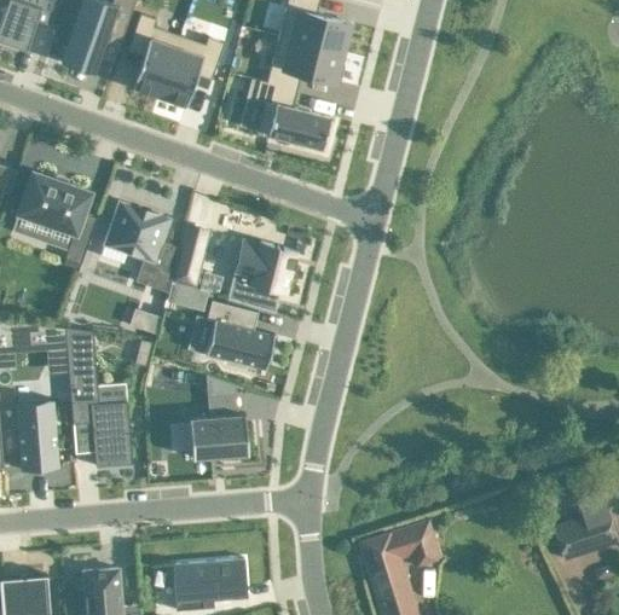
[(0,0),(0,3),(6,5),(0,23),(0,41),(25,51),(36,22),(51,27),(59,0),(41,0),(39,7),(15,0),(0,0)]
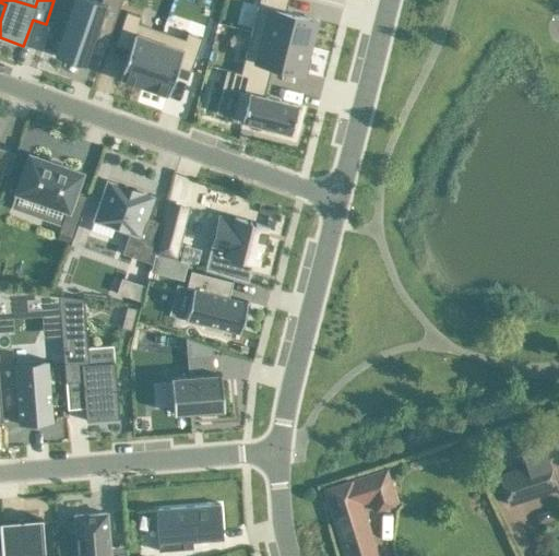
[(93,0),(73,0),(55,57),(85,68),(90,54),(97,33),(109,37),(122,0),(102,0),(100,2),(93,0)]
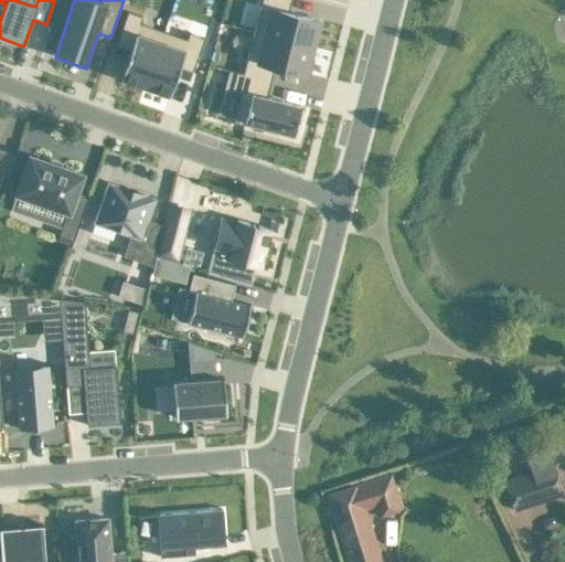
[(262,0),(254,33),(312,49),(317,32),(320,22),(310,20),(301,18),(300,17),(298,16),(298,17),(290,14),(288,14),(291,0),(262,0)]
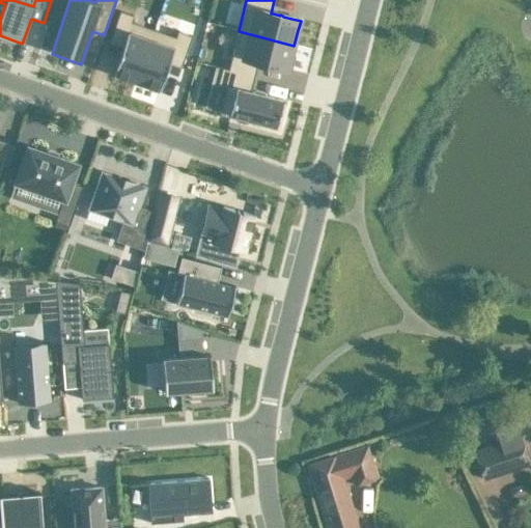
[(120,12),(109,45),(121,49),(118,57),(113,75),(136,83),(154,31),(132,24),(134,18),(120,12)]
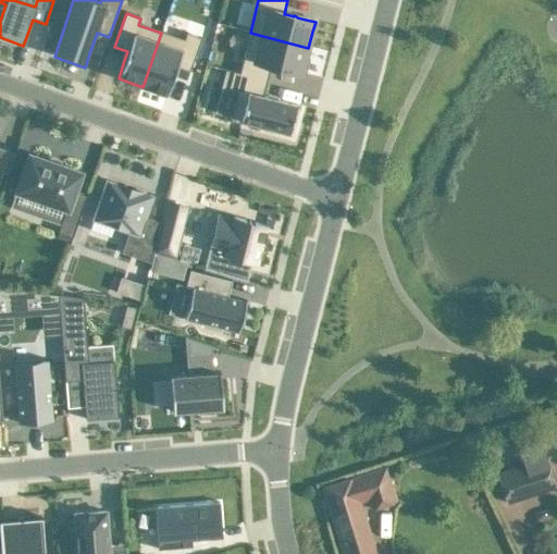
[(161,33),(143,87),(166,96),(173,77),(176,68),(189,72),(189,73),(201,39),(186,34),(184,40),(161,33)]
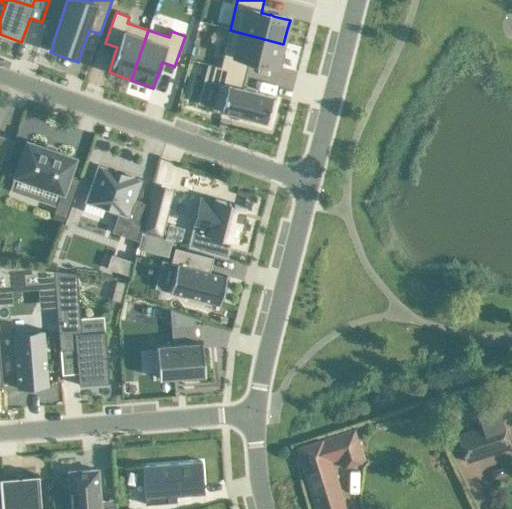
[(220,68),(220,69),(245,75),(249,61),(250,62),(257,63),(257,64),(259,65),(259,64),(261,64),(273,67),(279,69),(283,56),(280,55),(281,54),(283,44),(230,30),(220,68)]
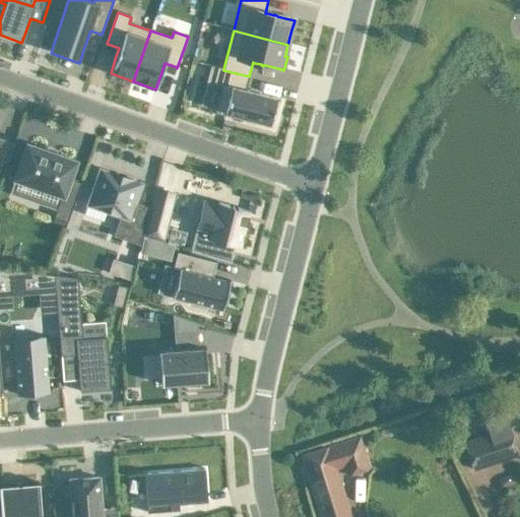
[(217,68),(213,84),(221,86),(215,111),(238,117),(244,119),(244,118),(270,125),(272,114),(273,115),(274,110),(276,99),(260,94),(258,94),(258,93),(256,92),(256,93),(249,91),(246,90),(249,76),(223,70),(223,69),(217,68)]
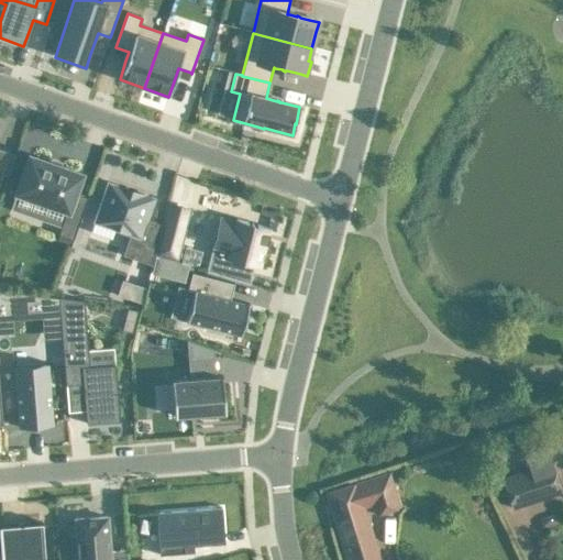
[(29,157),(17,195),(67,212),(58,237),(74,241),(88,199),(75,195),(81,175),(34,158),(29,157)]
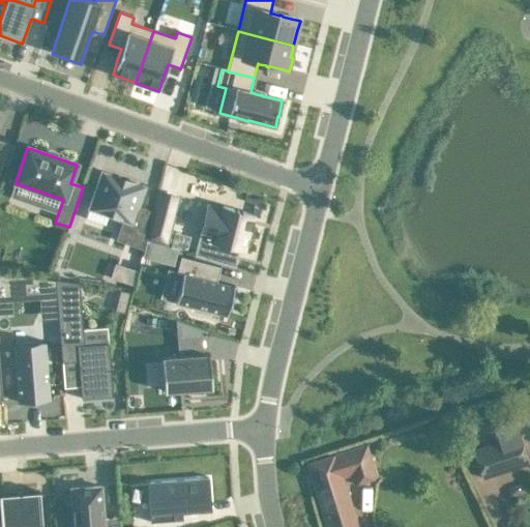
[(101,174),(89,210),(122,222),(116,242),(143,252),(146,241),(153,213),(138,208),(145,188),(101,174)]
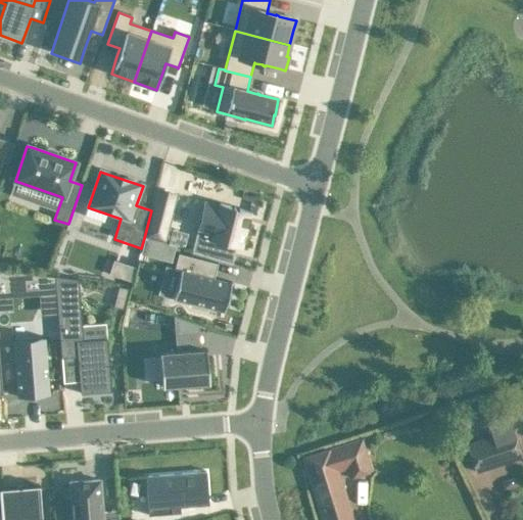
[(177,197),(156,192),(145,238),(153,240),(164,243),(177,197)]
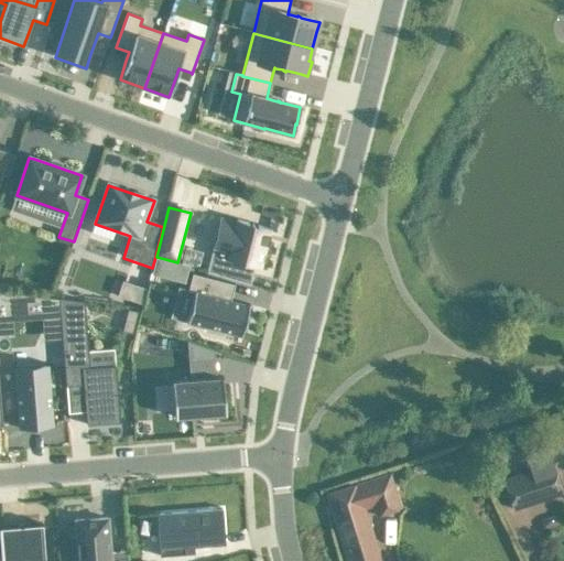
[(220,220),(207,273),(250,287),(255,270),(255,267),(259,268),(264,250),(266,245),(268,246),(270,236),(269,236),(268,235),(269,230),(237,222),(237,223),(237,224),(235,224),(220,220)]
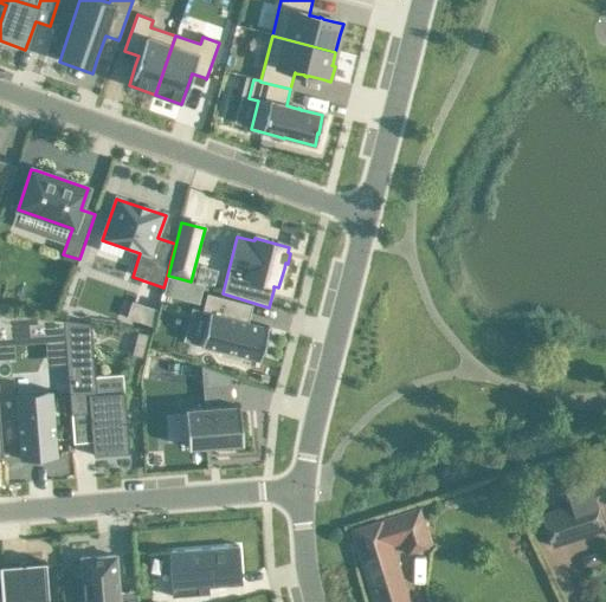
[(207,323),(201,348),(202,348),(202,347),(223,353),(221,357),(239,361),(240,356),(257,361),(258,361),(258,362),(259,362),(269,329),(249,323),(238,321),(242,305),(243,306),(252,309),(252,306),(207,296),(201,315),(208,316),(207,323)]
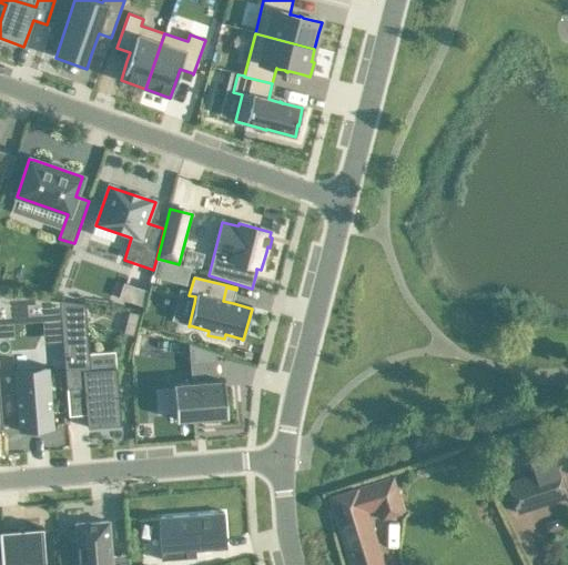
[(124,286),(120,300),(142,308),(146,293),(124,286)]
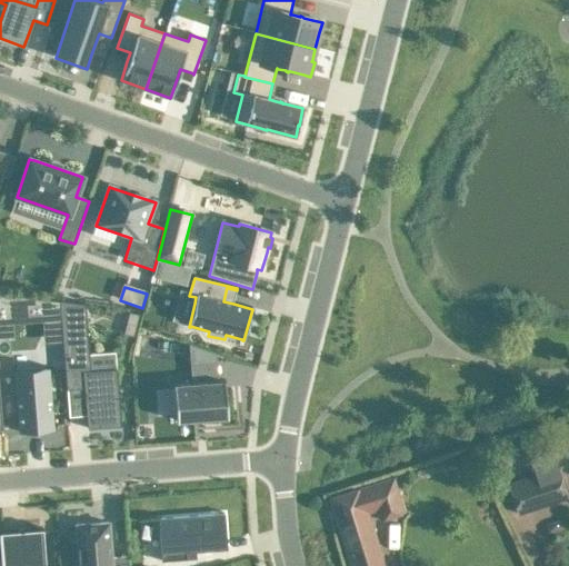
[(59,303),(0,295),(0,340),(15,339),(13,324),(41,321),(61,319),(59,303)]
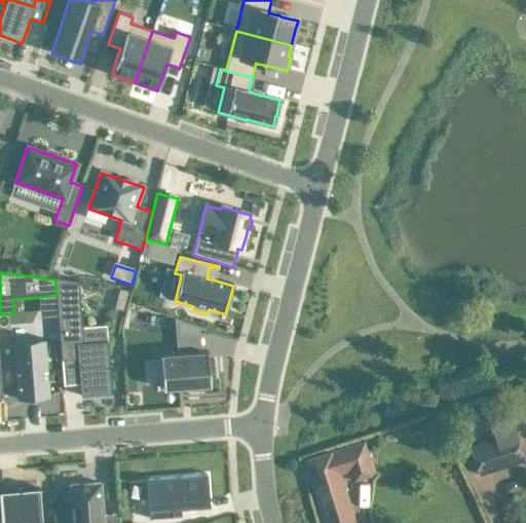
[(79,282),(54,279),(57,295),(62,362),(78,361),(81,398),(107,396),(112,396),(110,363),(108,342),(84,344),(79,282)]
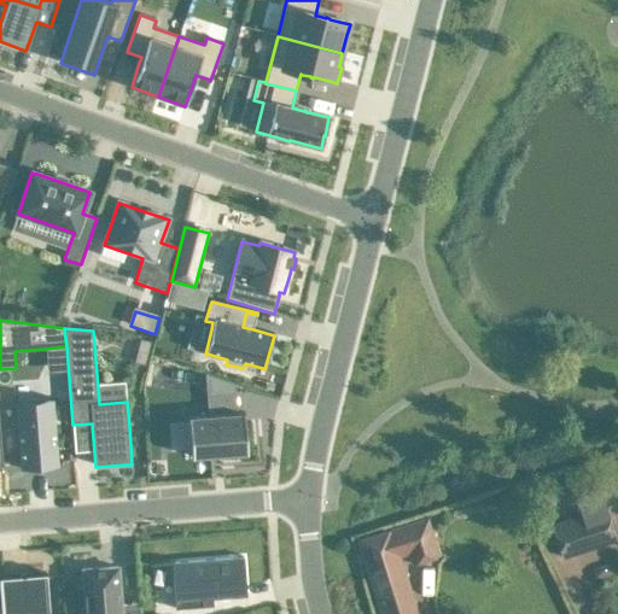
[(140,341),(134,364),(145,367),(145,366),(151,344),(140,341)]
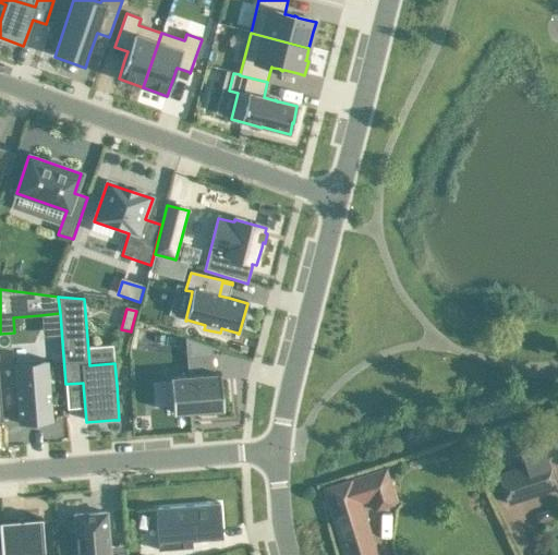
[(213,349),(185,339),(186,360),(213,358),(213,349)]
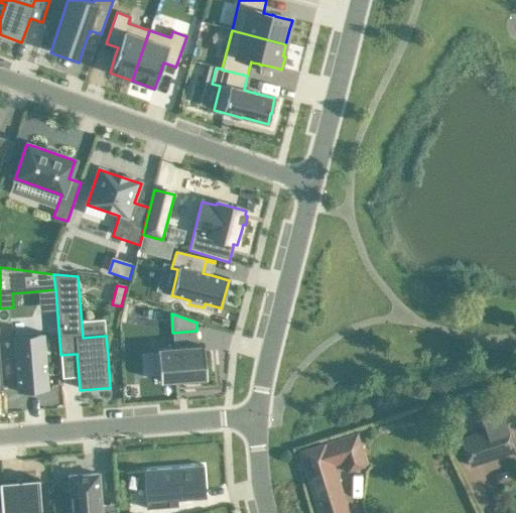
[(44,335),(12,337),(17,393),(49,390),(44,335)]
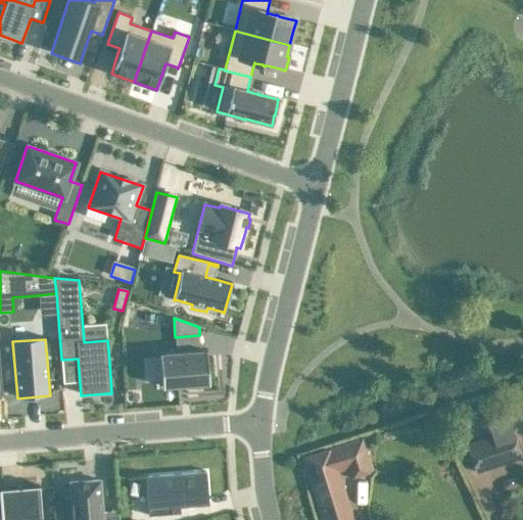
[(177,353),(159,355),(162,389),(209,385),(206,350),(201,351),(177,353)]
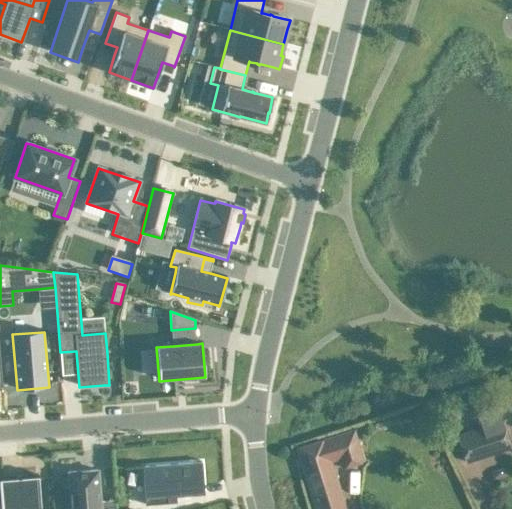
[(477,414),(482,429),(457,437),(466,464),(511,449),(498,407),(477,414)]
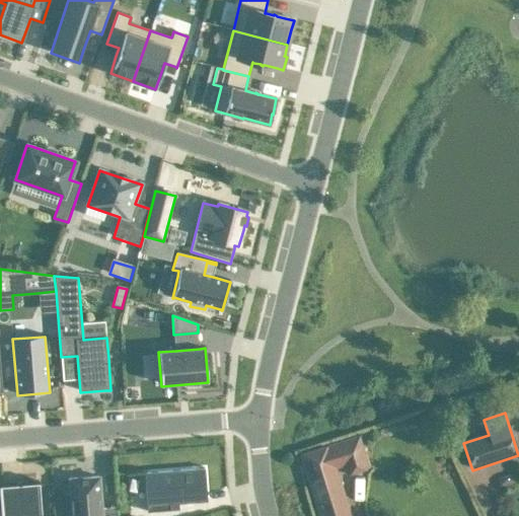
[(351,515),(337,469),(343,467),(346,476),(369,469),(359,437),(300,455),(318,515),(351,515)]
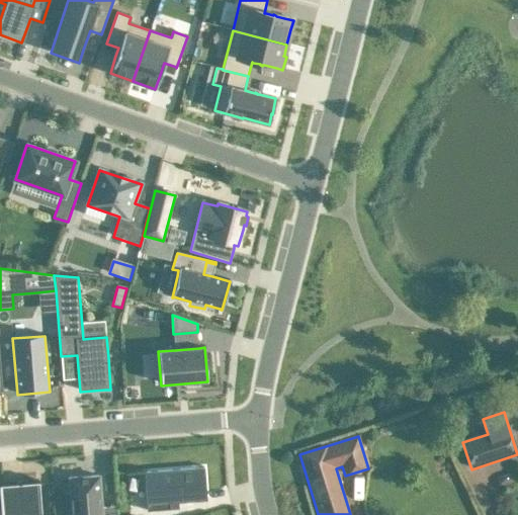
[(144,474),(148,512),(171,511),(170,505),(207,502),(204,468),(144,474)]
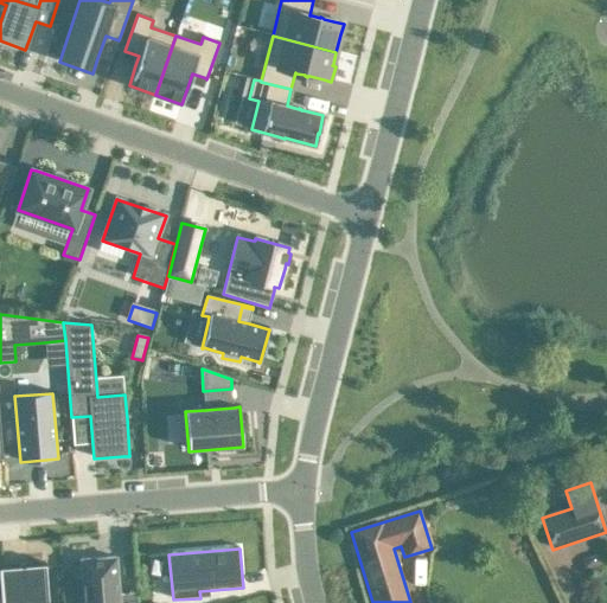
[(82,579),(77,581),(78,594),(78,602),(135,602),(135,595),(119,596),(115,559),(107,559),(81,562),(82,579)]
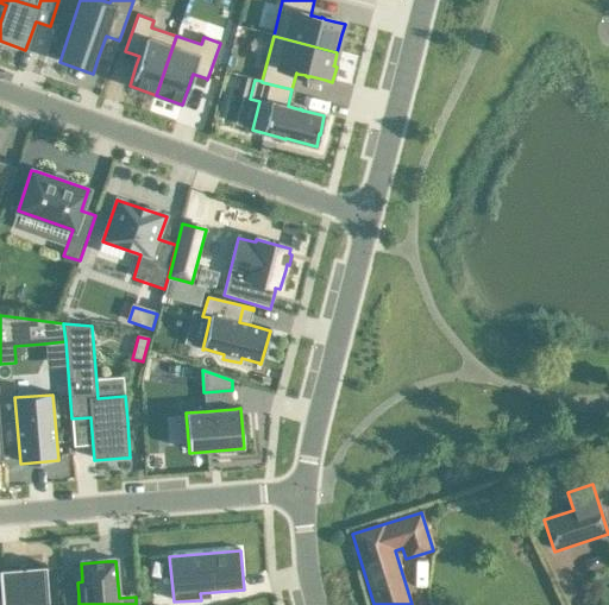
[(49,604),(46,566),(0,569),(0,586),(1,604),(49,604)]
